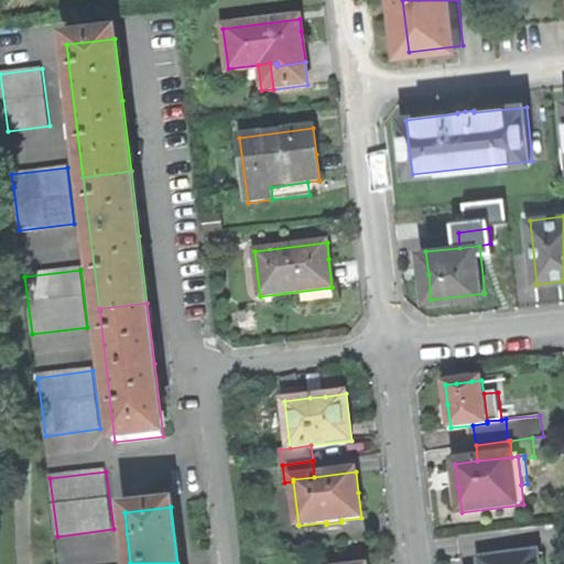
[(535,563),(534,553),(490,559),(490,563),(535,563)]
